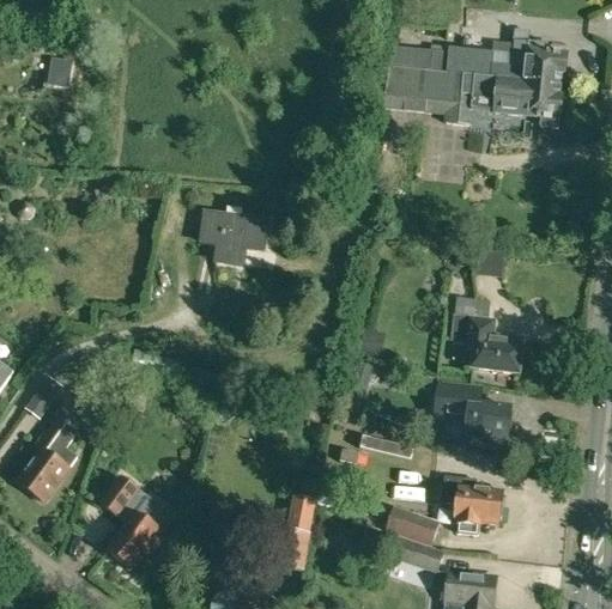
[(431,49),(430,67),(448,69),(522,77),(559,81),(559,71),(563,71),(564,52),(546,50),(547,42),(528,40),(528,30),(513,28),(510,52),(492,50),(448,46),(447,50),(431,49)]
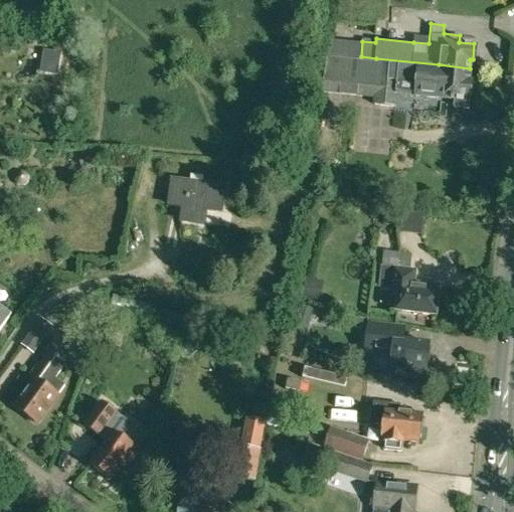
[(330,53),(338,54),(359,56),(360,41),(331,39),(330,53)]
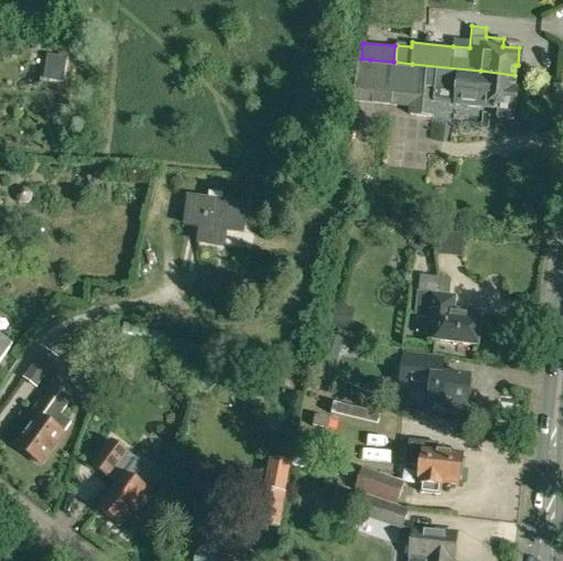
[(62,79),(65,55),(52,54),(49,77),(62,79)]
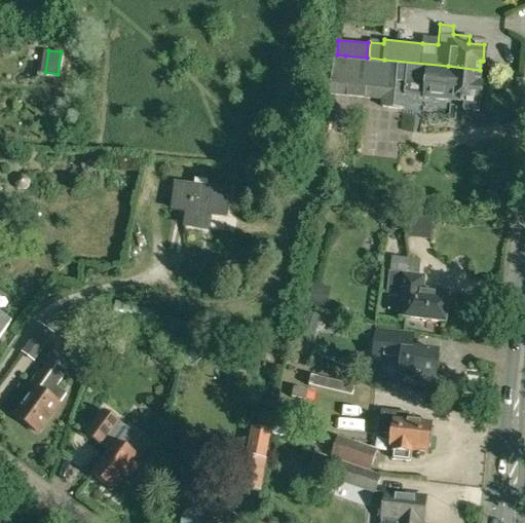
[(381,97),(380,105),(404,107),(406,79),(423,81),(422,96),(462,100),(461,107),(478,109),(481,79),(479,79),(480,70),(448,66),(384,60),(381,97)]
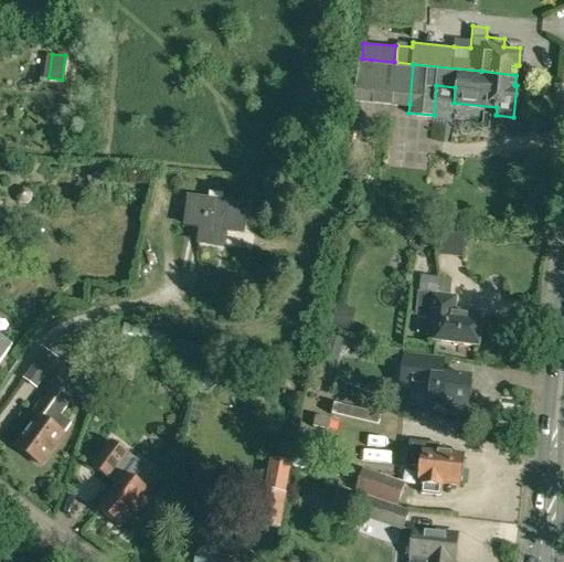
[(28,187),(22,186),(16,189),(14,195),(18,201),(24,202),(30,199),(32,192),(28,187)]
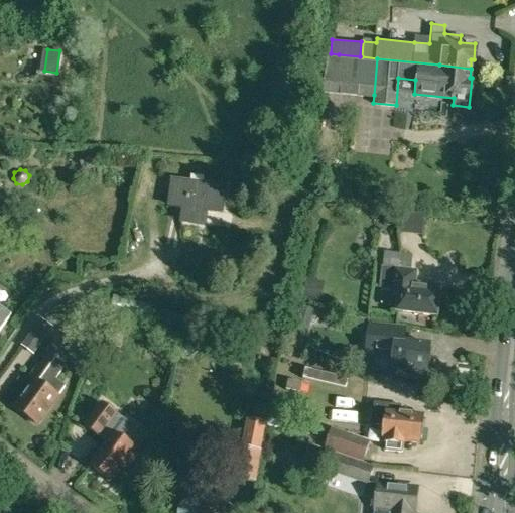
[(212,213),(232,212),(231,194),(186,196),(187,227),(212,226),(212,213)]
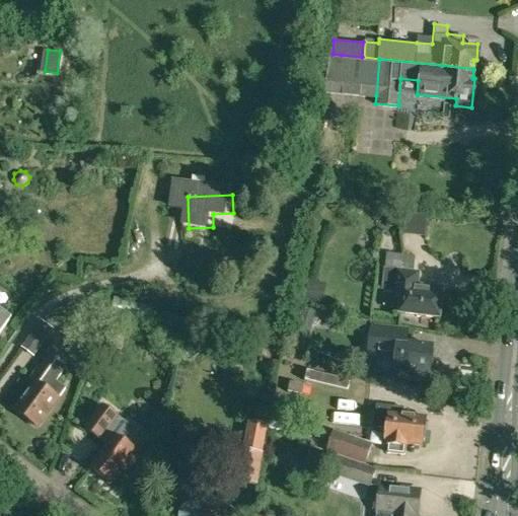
[(383,214),(385,225),(399,223),(398,211),(383,214)]
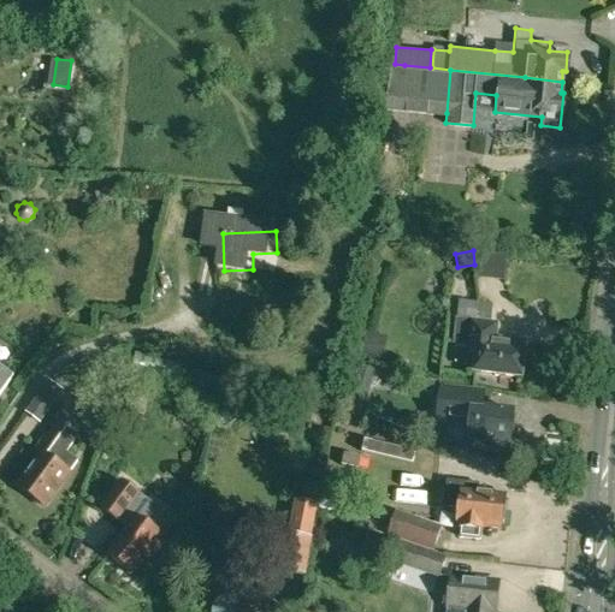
[(473,368),(520,373),(524,339),(494,336),(495,319),(490,319),(492,301),(459,297),(454,340),(475,343),(473,368)]
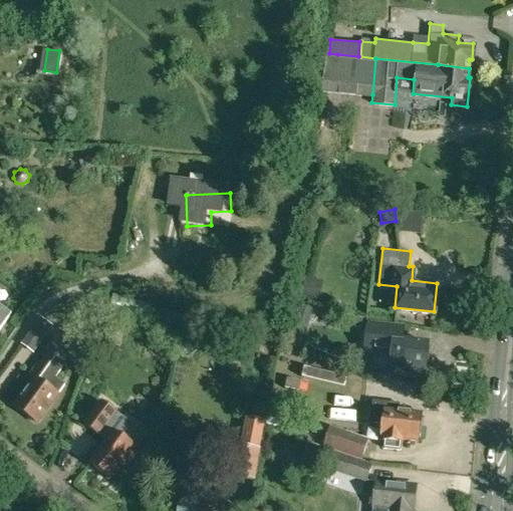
[(304,277),(301,295),(315,298),(318,279),(304,277)]
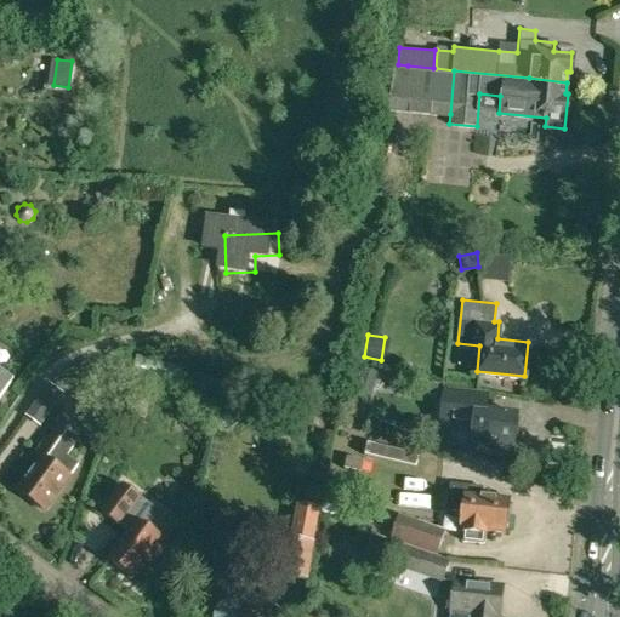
[(365,415),(379,371),(362,366),(348,409),(365,415)]
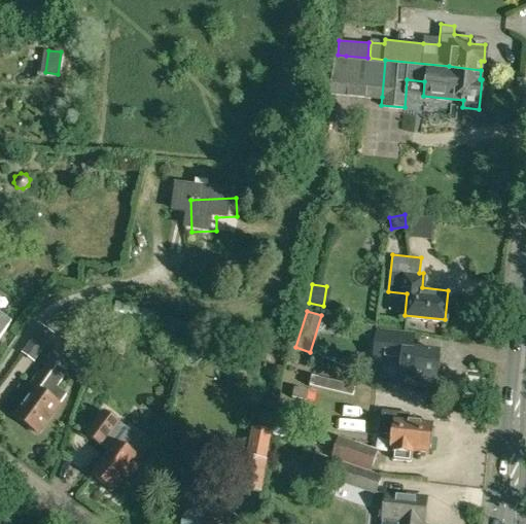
[(0,334),(9,320),(0,313),(0,334)]
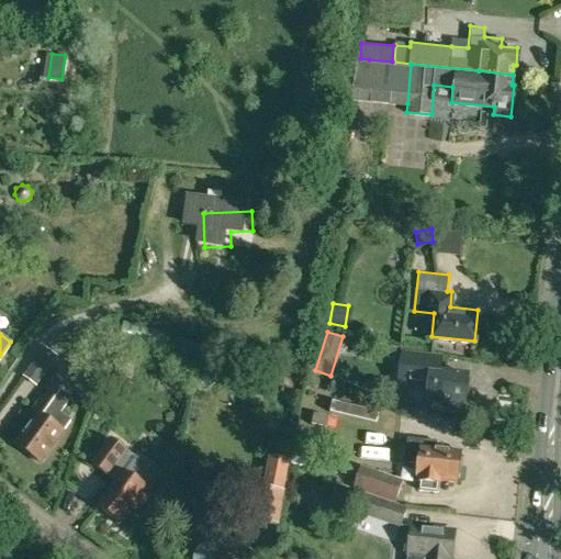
[(21,373),(35,384),(57,354),(43,344),(21,373)]
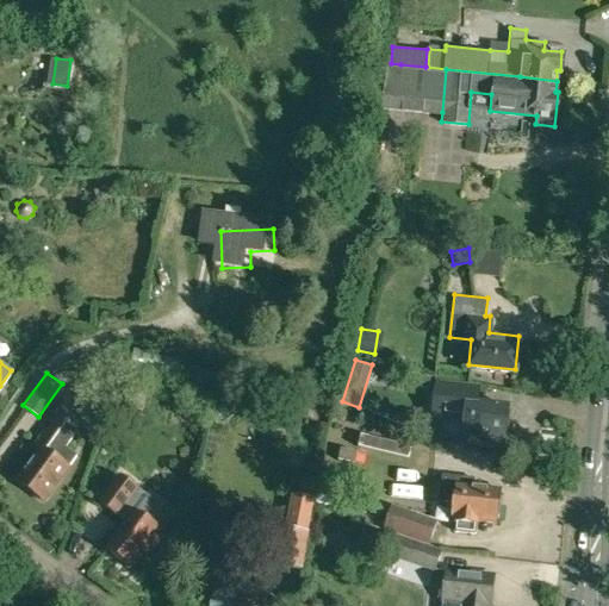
[(427,389),(429,375),(420,374),(417,388),(427,389)]
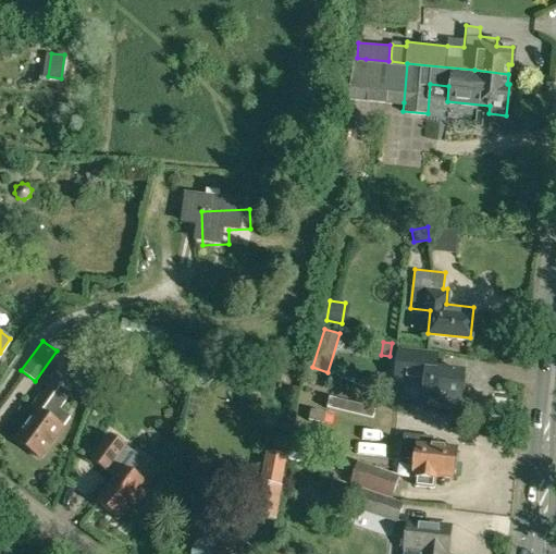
[(423,394),(461,399),(465,369),(435,366),(437,349),(396,345),(392,380),(424,383),(423,394)]
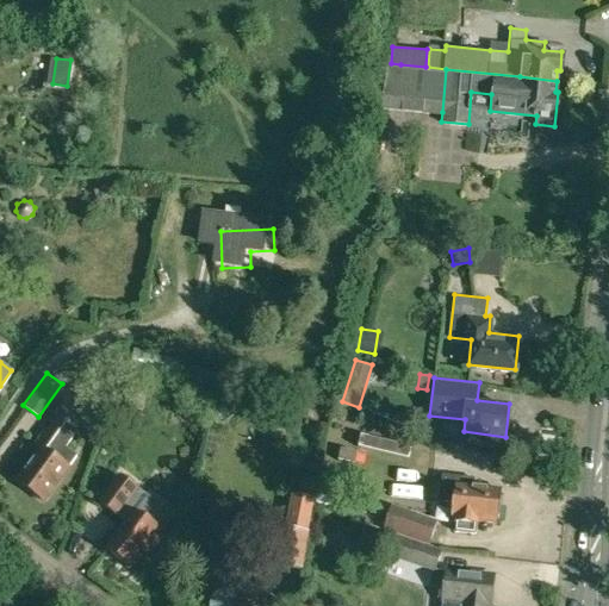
[(18,480),(43,498),(75,454),(64,445),(76,429),(58,416),(37,444),(42,448),(18,480)]
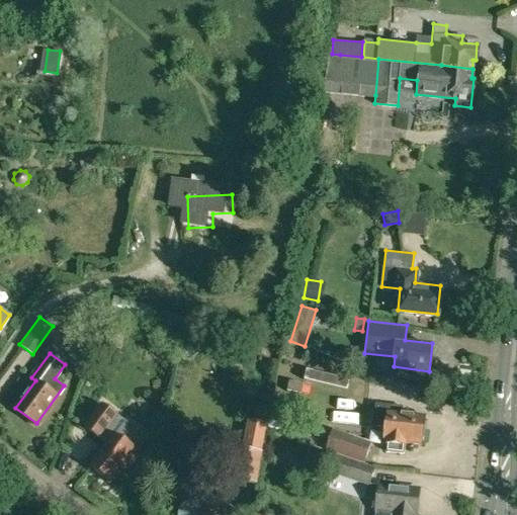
[(90,464),(109,479),(117,468),(122,473),(134,457),(128,454),(135,446),(132,444),(141,432),(131,425),(130,425),(98,402),(82,426),(105,444),(90,464)]
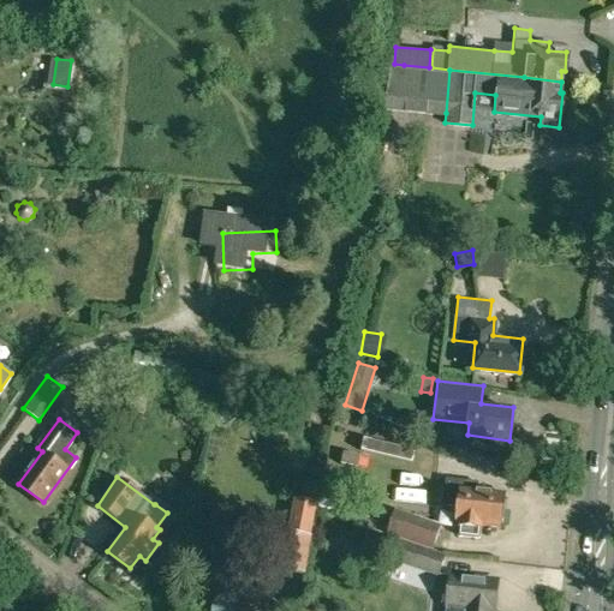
[(457,535),(480,538),(481,523),(501,526),(505,491),(476,487),(477,480),(446,477),(443,502),(457,504),(455,521),(458,521),(457,535)]
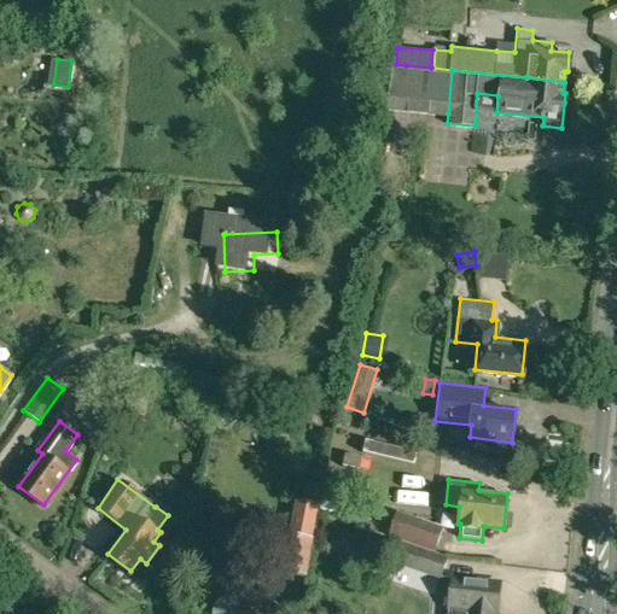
[(405,509),(437,510),(438,481),(415,480),(415,483),(383,481),(383,495),(406,496),(405,509)]
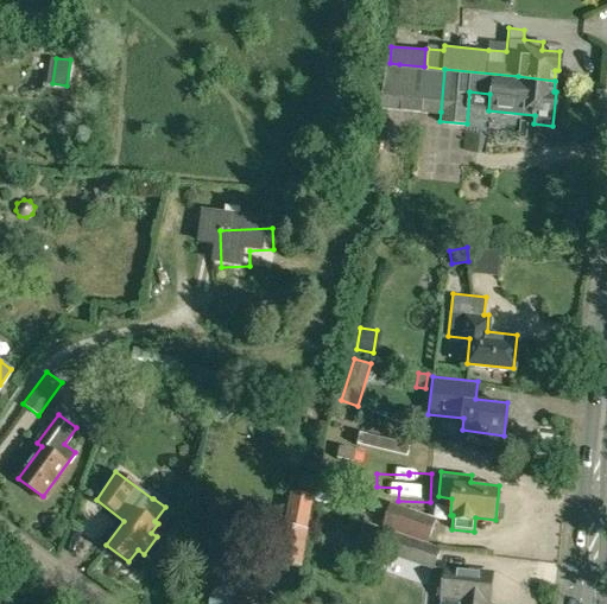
[(311,500),(343,508),(348,493),(316,484),(311,500)]
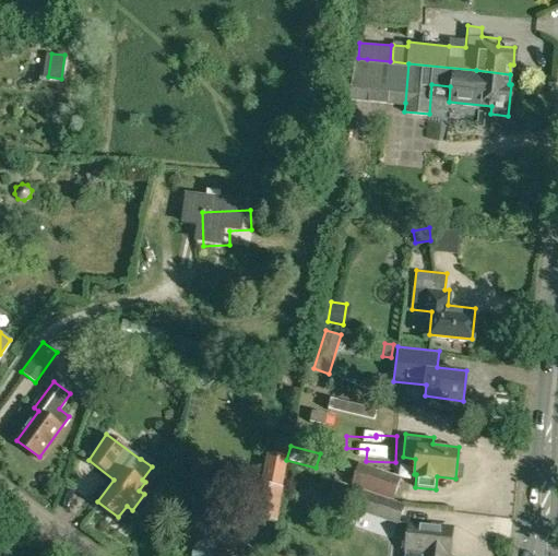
[(249,515),(277,519),(284,485),(277,484),(285,456),(264,452),(259,481),(256,480),(249,515)]
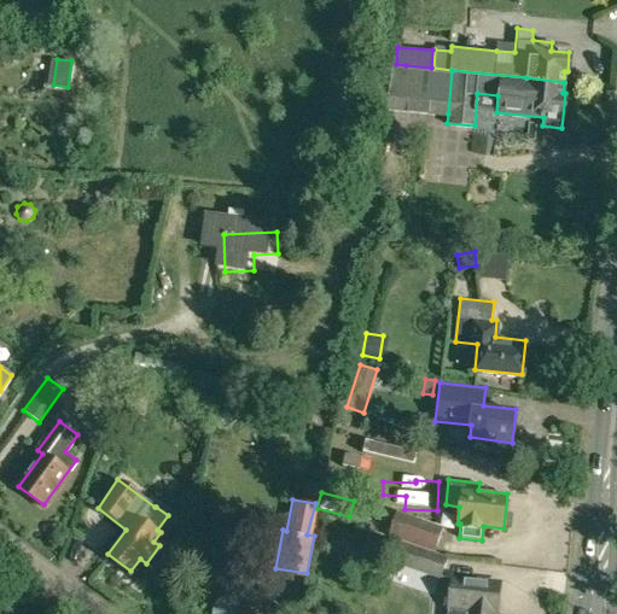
[(386,534),(435,549),(442,525),(396,509),(386,534)]
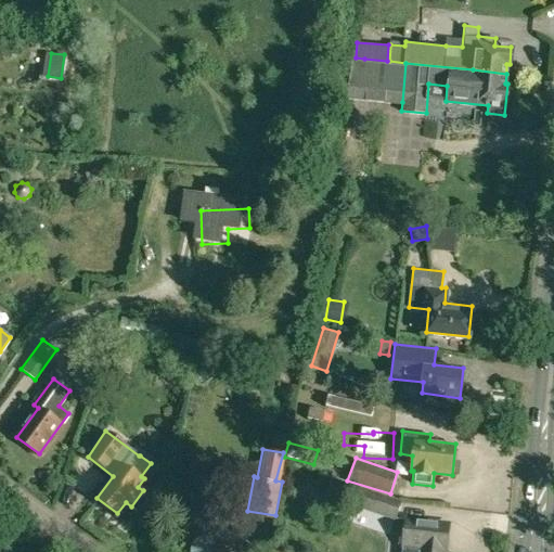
[(345,499),(350,484),(330,476),(324,492),(345,499)]
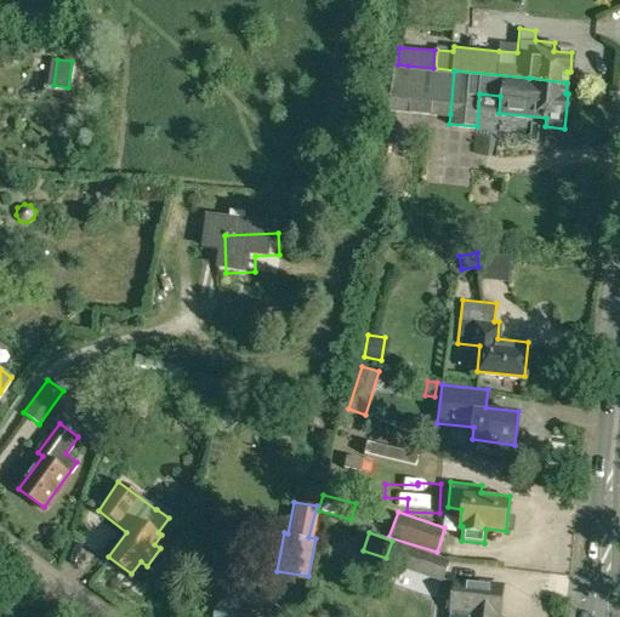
[(396,569),(439,583),(447,560),(403,547),(396,569)]
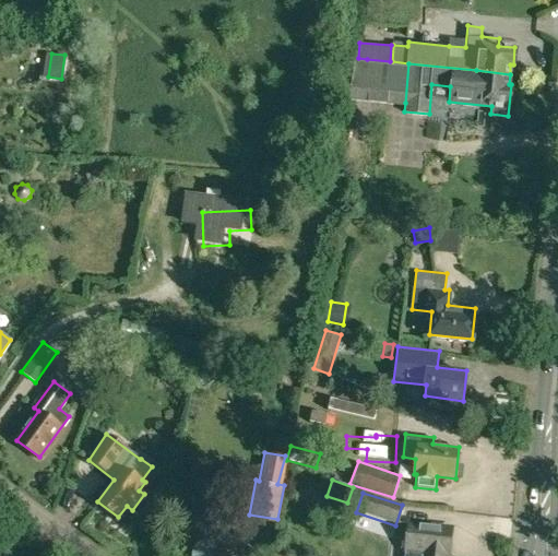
[(402,555),(443,555),(444,552),(448,552),(451,525),(406,521),(402,555)]
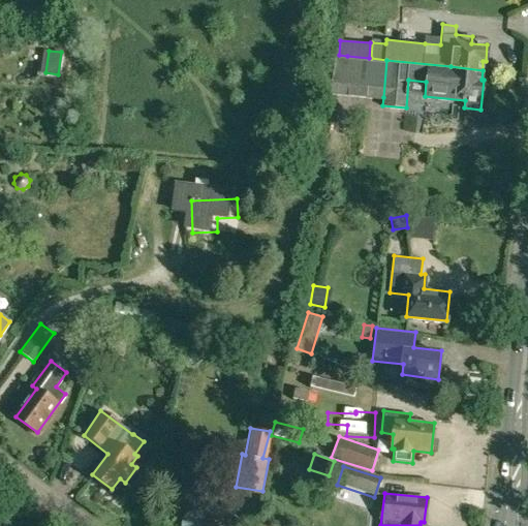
[(240,525),(242,523),(219,506),(213,517),(206,512),(203,509),(199,508),(194,508),(191,509),(187,512),(185,515),(183,518),(182,522),(181,525),(240,525)]
